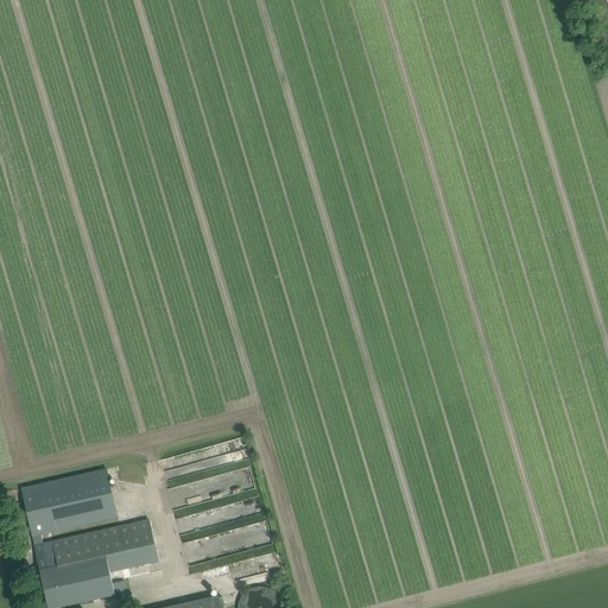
[(42,570),(50,607),(61,607),(65,607),(120,595),(118,583),(115,572),(159,562),(150,519),(58,539),(57,533),(119,518),(108,468),(23,487),(36,545),(44,544),(50,568),(42,570)]
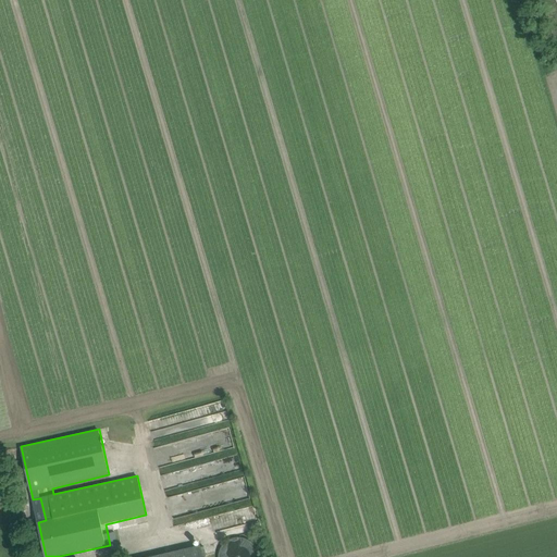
[(172,523),(244,508),(238,479),(186,491),(176,443),(156,447),(158,459),(163,458),(164,465),(160,466),(172,523)]
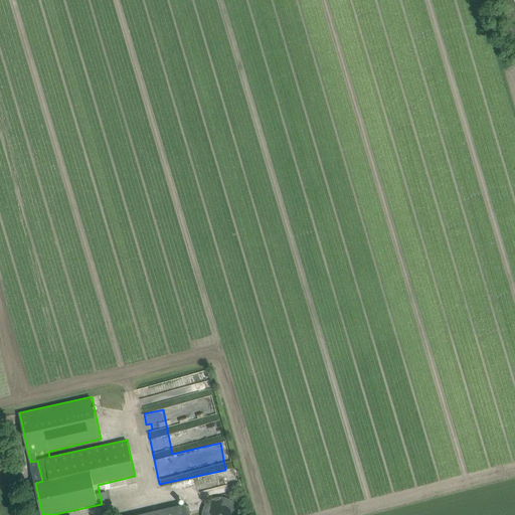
[(106,492),(100,494),(102,504),(108,502),(106,492)]
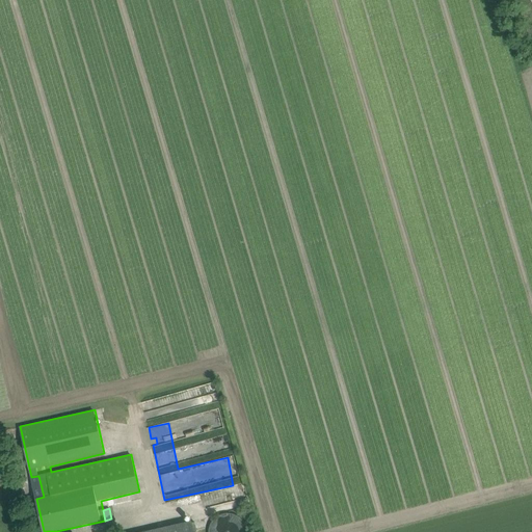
[(240,517),(237,515),(234,514),(232,513),(230,513),(228,513),(225,513),(220,514),(218,515),(216,516),(215,517),(213,520),(211,523),(210,525),(209,528),(209,531),(208,531),(247,531),(247,529),(246,526),(245,524),(244,522),(243,520),(242,519),(240,517)]
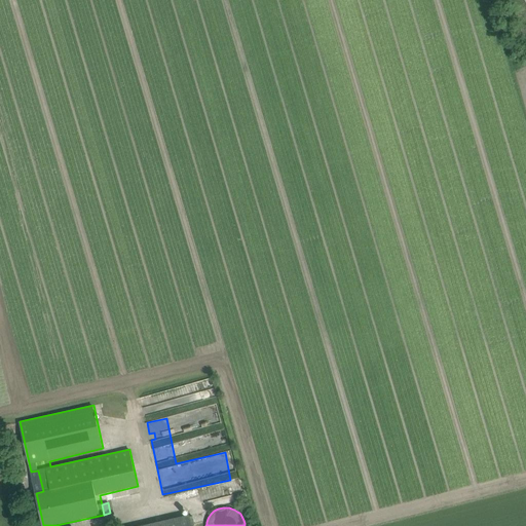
[(146,525),(192,525),(190,516),(146,525)]
